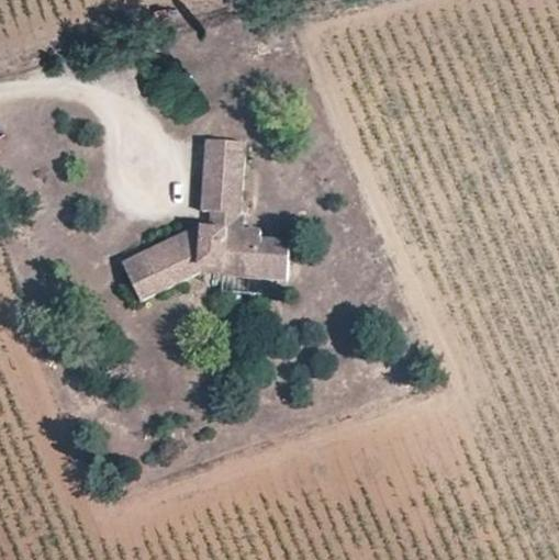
[(246,141),(205,138),(200,208),(239,210),(246,141)]
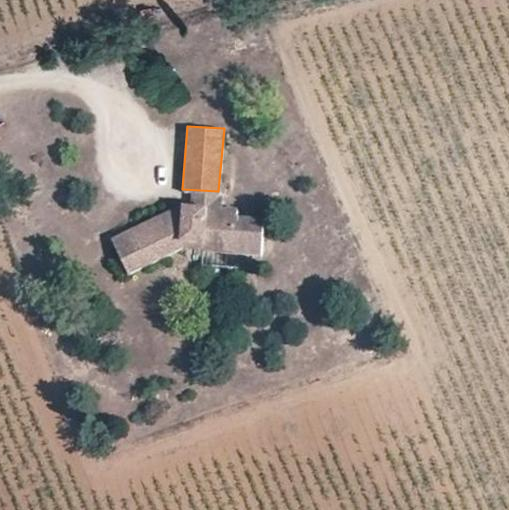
[(182,189),(181,203),(216,206),(218,191),(182,189)]
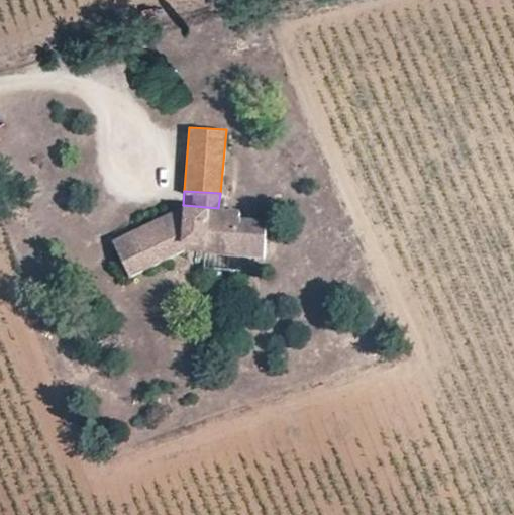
[(183,205),(111,240),(127,275),(183,250),(185,242),(204,243),(202,251),(262,254),(266,217),(236,215),(237,207),(218,208),(183,205)]
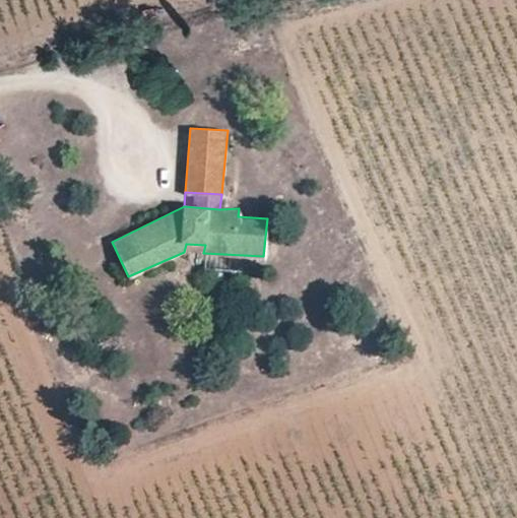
[(184,252),(203,253),(205,245),(186,244),(184,252)]
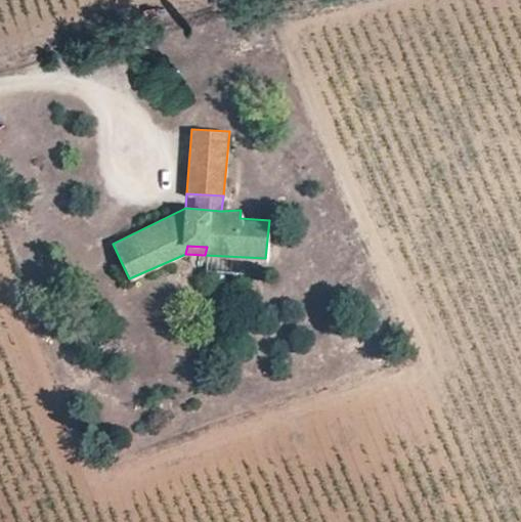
[(265,273),(265,258),(205,255),(205,271),(265,273)]
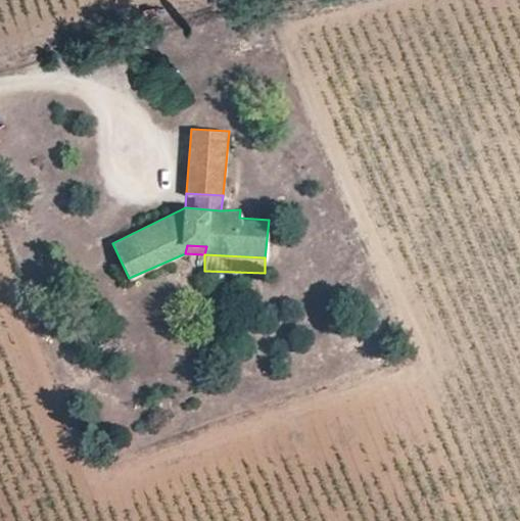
All buildings are outlined.
